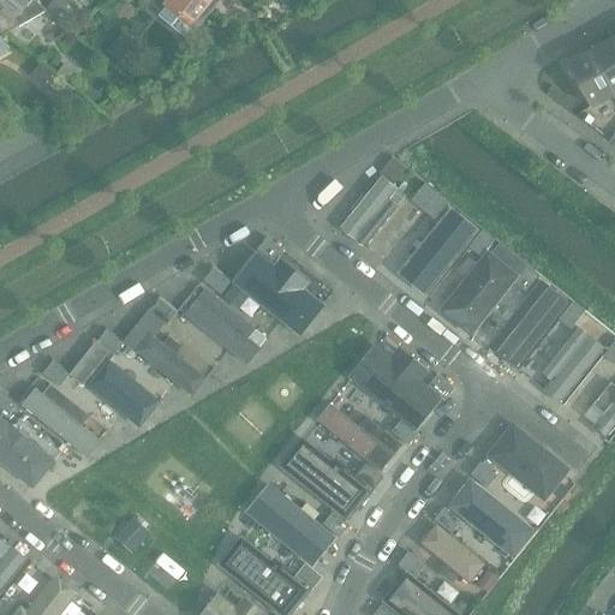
[(0,0),(0,31),(5,36),(47,12),(33,0),(0,0)]
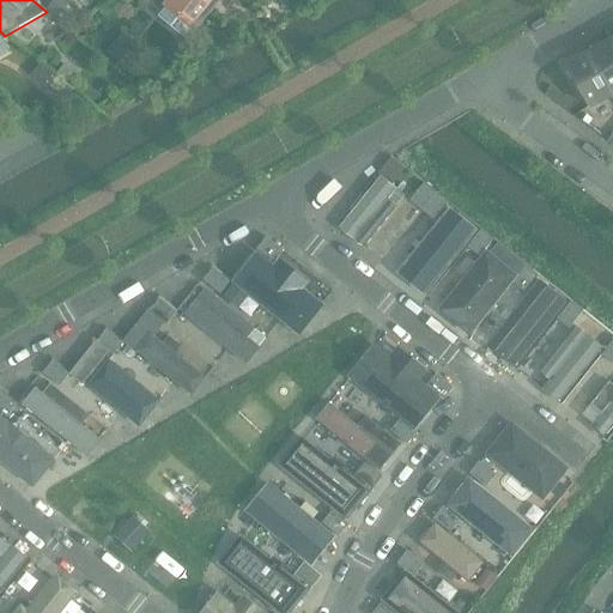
[(77,12),(62,0),(58,0),(48,12),(65,26),(77,12)]
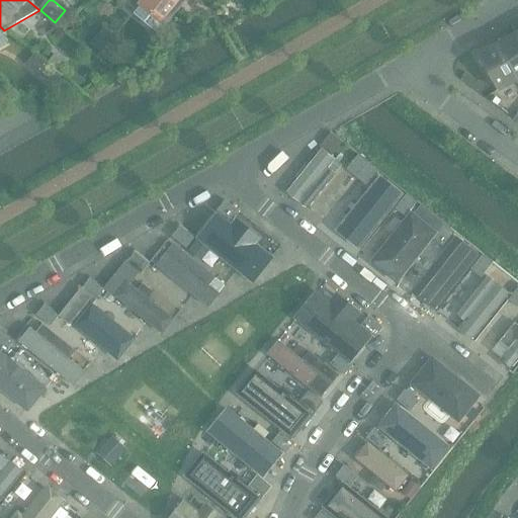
[(164,23),(183,0),(143,0),(140,4),(142,5),(134,14),(156,31),(163,22),(164,23)]
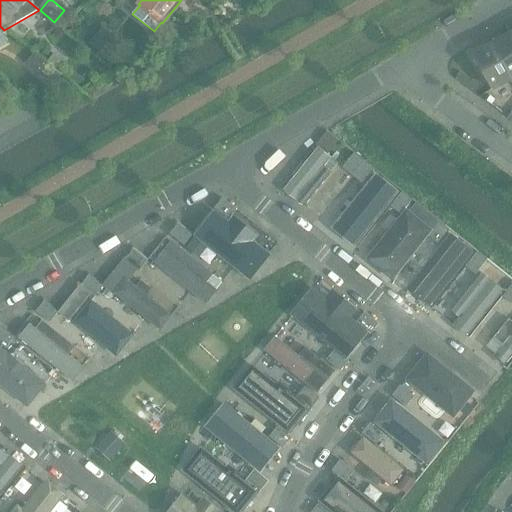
[(104,27),(89,44),(106,59),(121,42),(104,27)]
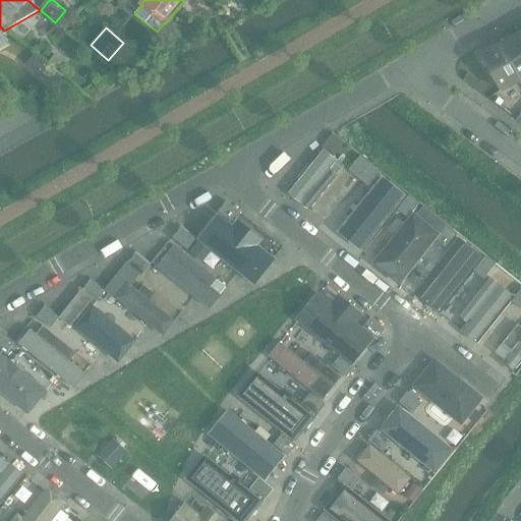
[(520,43),(517,37),(499,47),(519,81),(520,84),(520,43)]
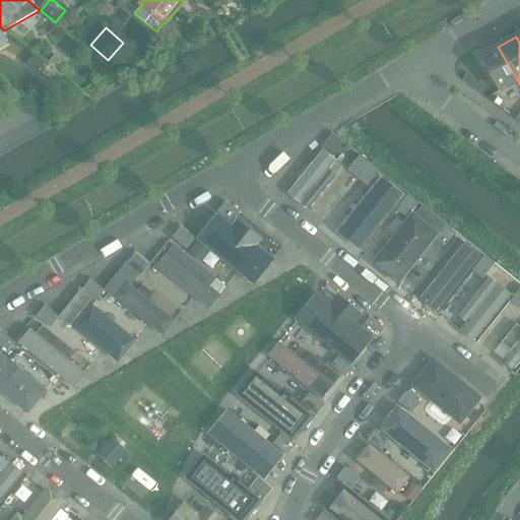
[(518,81),(498,47),(479,58),(500,91),(518,81)]
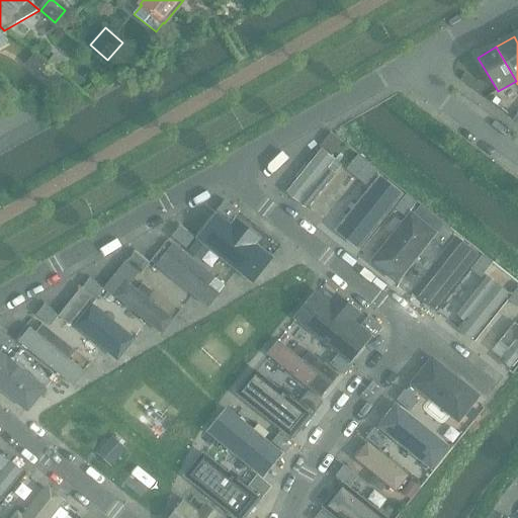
[(54,56),(47,65),(56,72),(63,63),(54,56)]
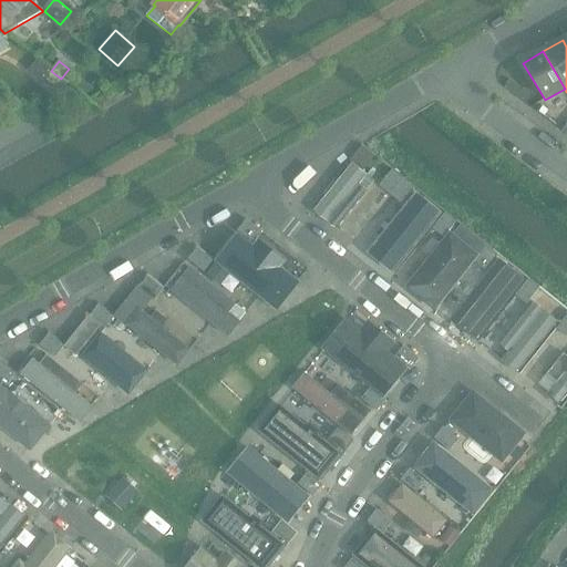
[(53,88),(61,79),(51,71),(44,80),(53,88)]
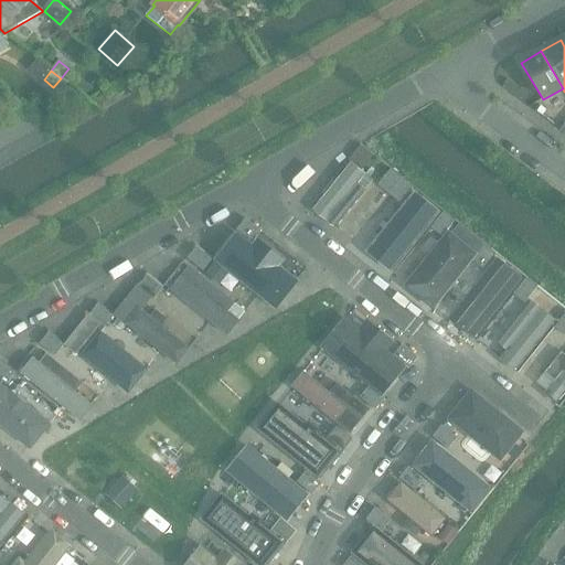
[(390,194),(402,179),(391,170),(379,185),(390,194)]
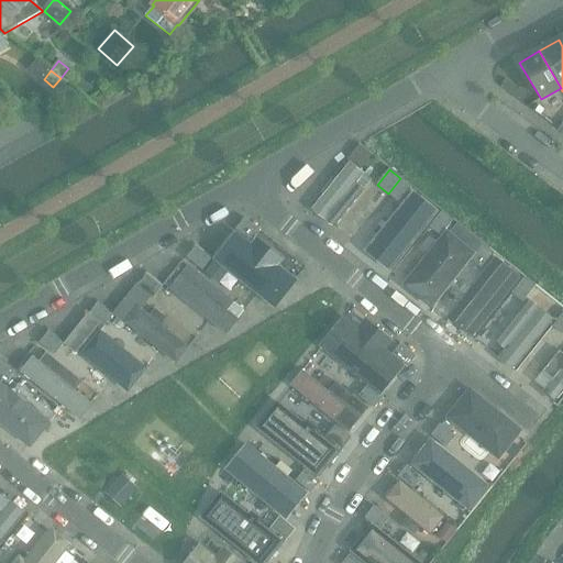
[(399,203),(412,188),(400,178),(388,194),(399,203)]
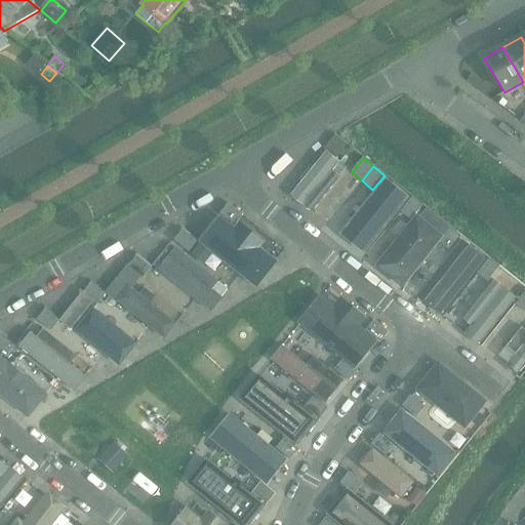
[(411,220),(422,206),(412,197),(400,211),(411,220)]
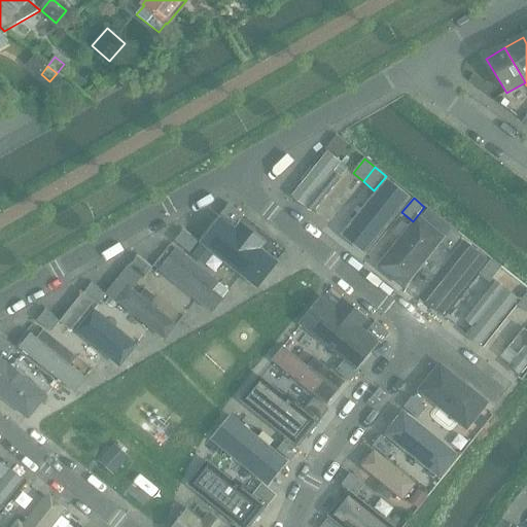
[(243,216),(229,205),(220,215),(235,226),(243,216)]
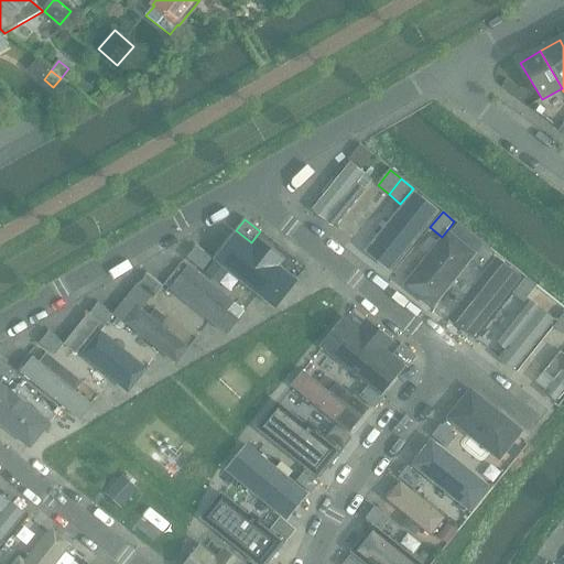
[(485,243),(458,224),(451,232),(476,255),(484,246),(485,243)]
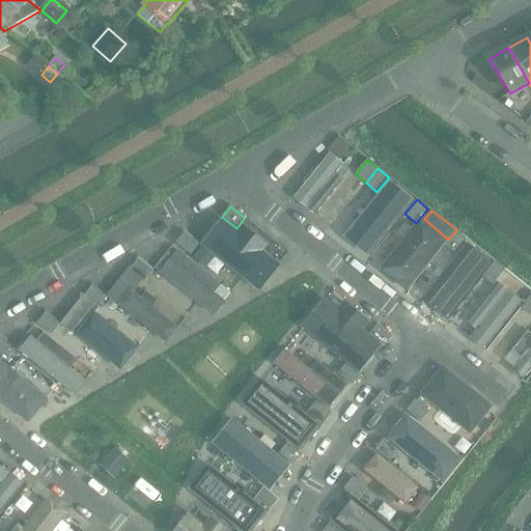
[(454,254),(466,240),(455,231),(448,240),(444,246),(454,254)]
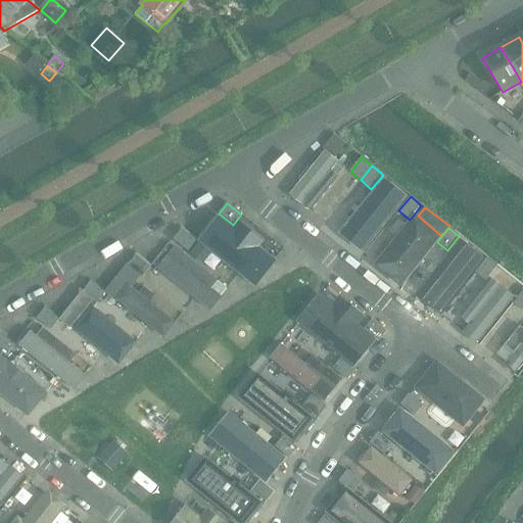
[(196,241),(182,229),(174,240),(188,251),(196,241)]
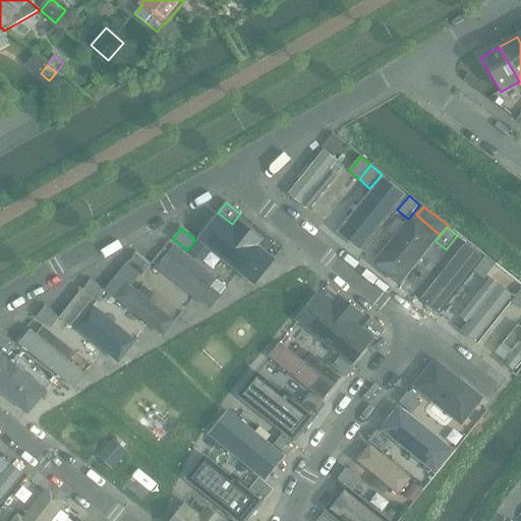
[(150,267),(135,254),(127,265),(141,277),(150,267)]
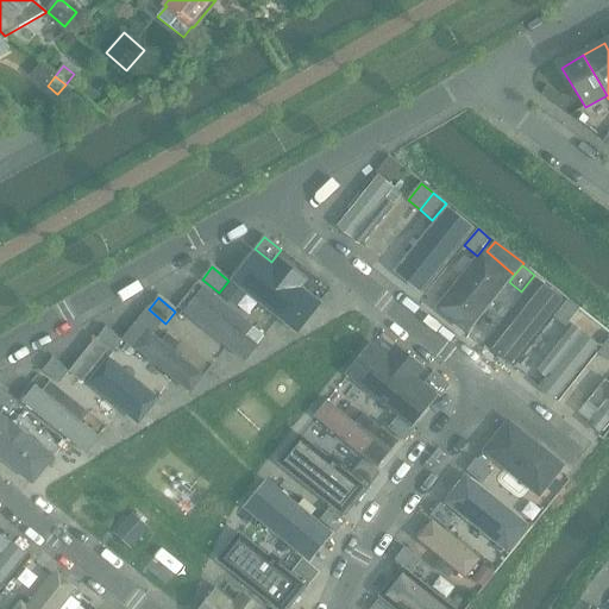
[(566,327),(579,311),(567,301),(553,318),(566,327)]
